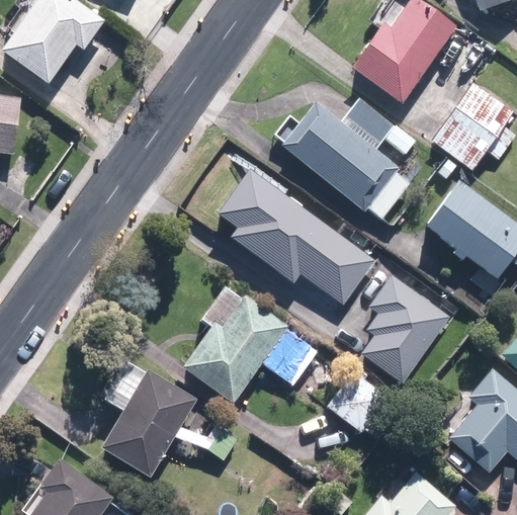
[(32,0),(0,46),(48,79),(75,40),(83,47),(104,16),(81,0),(32,0)]
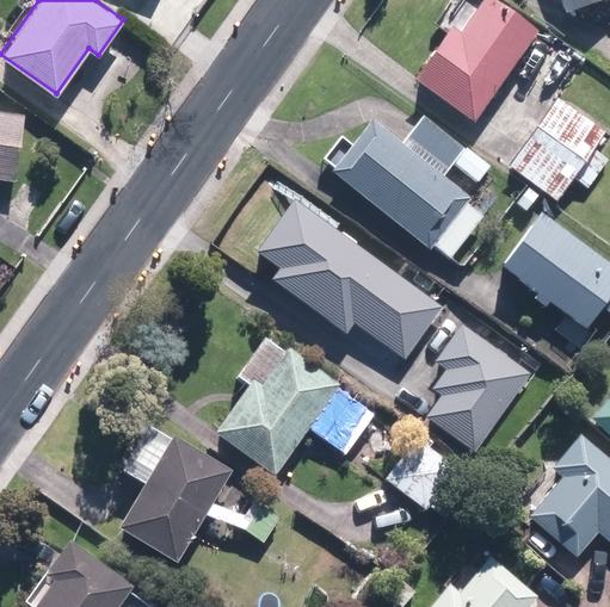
[(417,80),(475,122),(540,31),(495,0),(485,0),(462,33),(454,26),(417,80)]
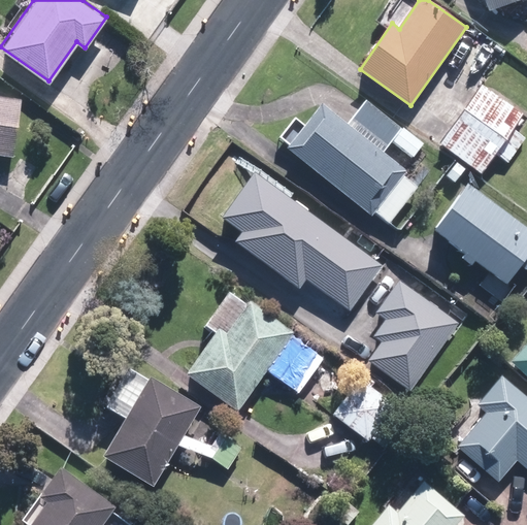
[(440,143),(481,172),(496,153),(507,161),(526,136),(514,127),(523,113),(483,85),(440,143)]
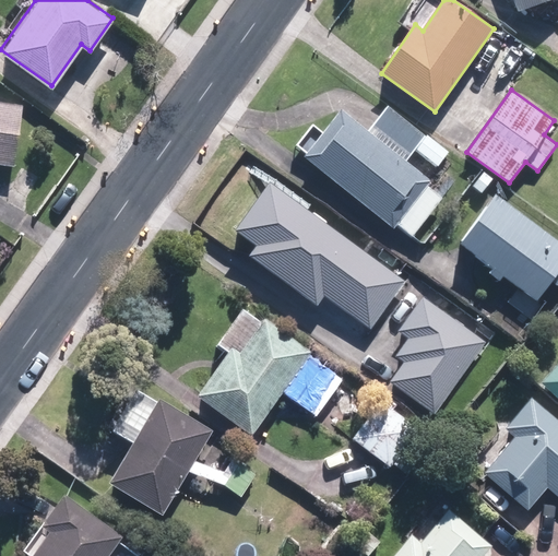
[(0,161),(15,163),(24,103),(0,98),(0,161)]
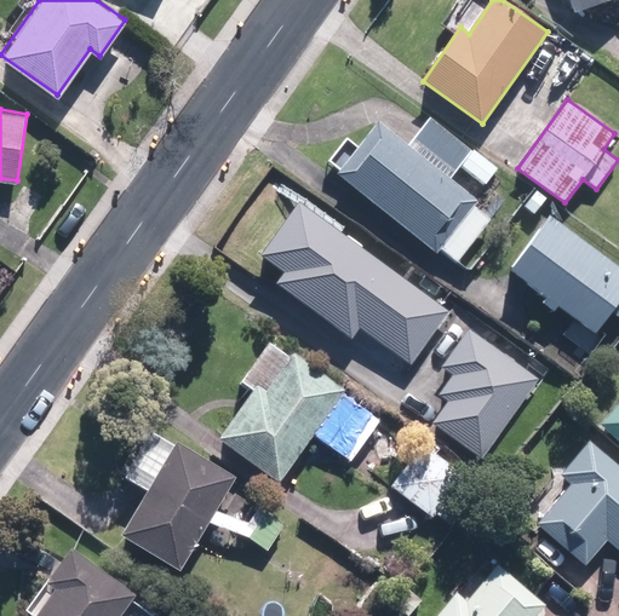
[(442,246),(458,259),(492,218),(475,205),(479,200),(452,178),(464,163),(486,182),(497,168),(433,117),(410,145),(378,121),(336,173),(437,252),(442,246)]
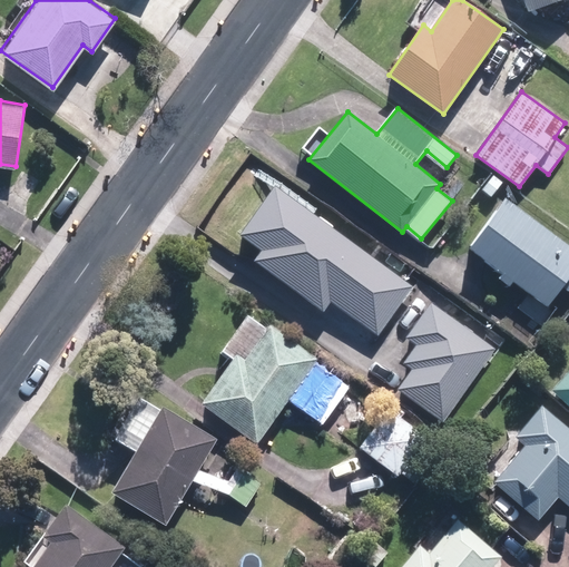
[(483,188),(493,196),(503,182),(493,174),(483,188)]
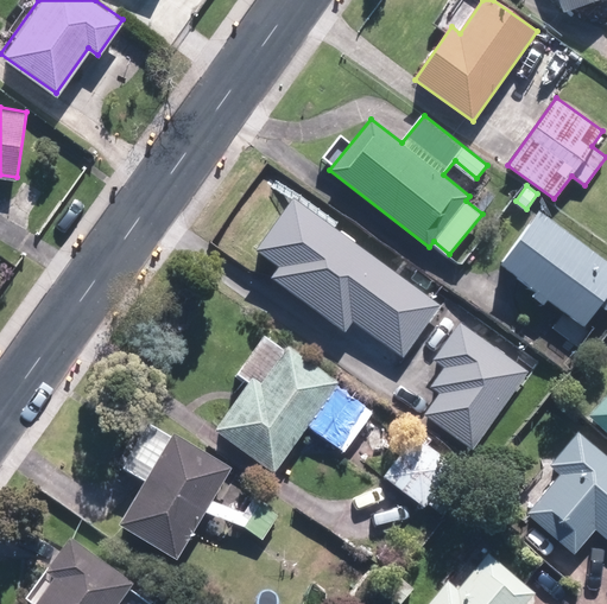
[(548,299),(586,328),(604,304),(606,306),(606,260),(541,213),(500,266),(536,292),(533,297),(544,305),(548,299)]
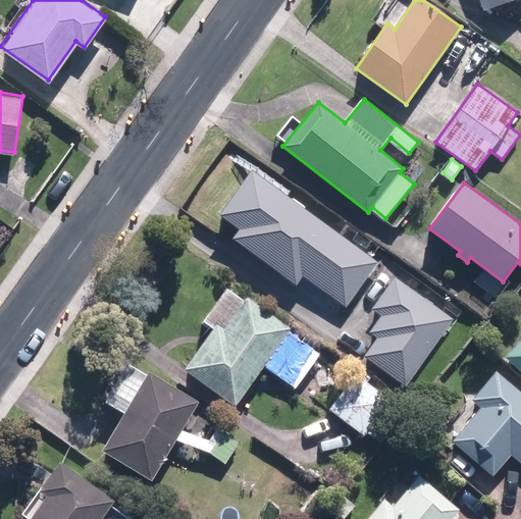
[(305,294),(317,315),(350,296),(285,187),(268,197),(261,185),(232,201),(240,212),(235,215),(288,304),(305,294)]
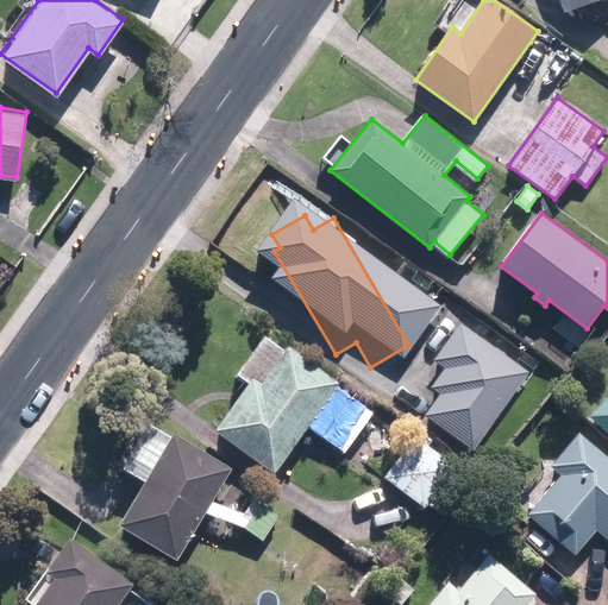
[(215,430),(276,474),(309,426),(324,436),(353,396),(339,386),(342,383),(290,346),(287,351),(265,335),(237,373),(251,384),(215,430)]
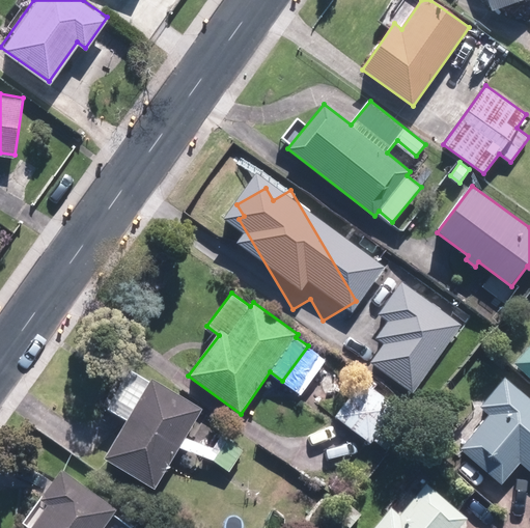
[(365,362),(411,395),(437,359),(391,326),(365,362)]
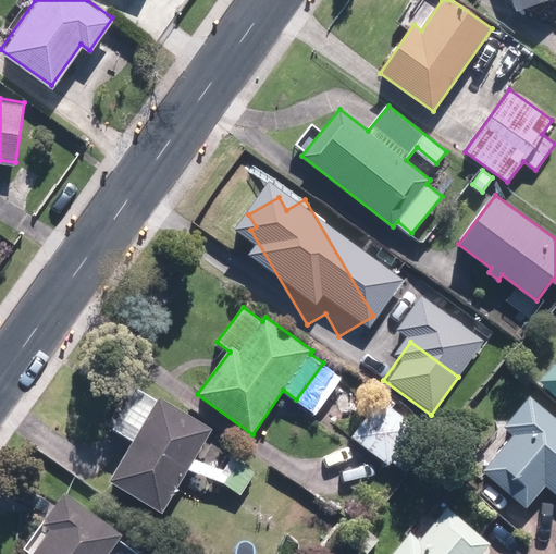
[(555,361),(535,386),(555,404),(555,361)]
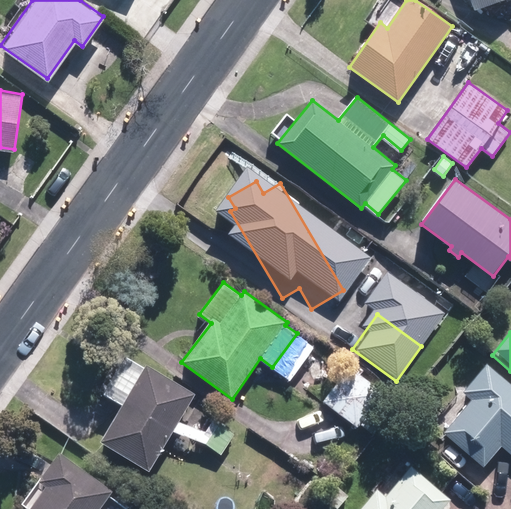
[(102,441),(150,470),(194,393),(146,365),(144,368),(125,357),(103,393),(123,405),(102,441)]
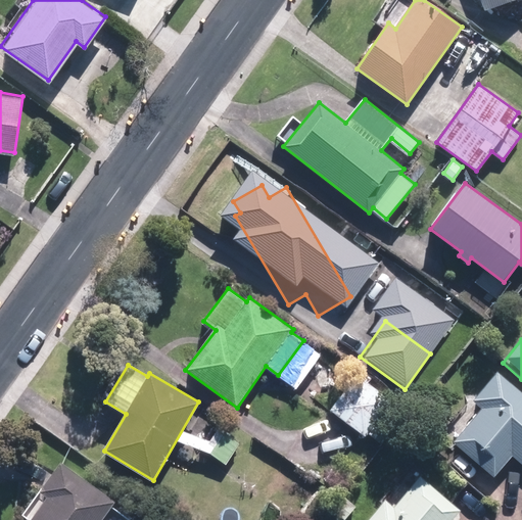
[(512,455),(521,463),(521,392),(496,372),(473,400),(481,409),(455,441),(494,475),(512,455)]
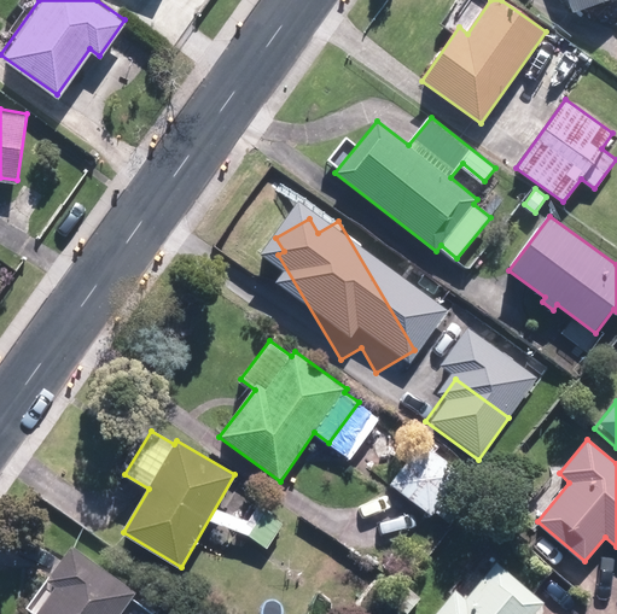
[(435,508),(454,522),(482,485),(421,440),(389,484),(431,515),(435,508)]
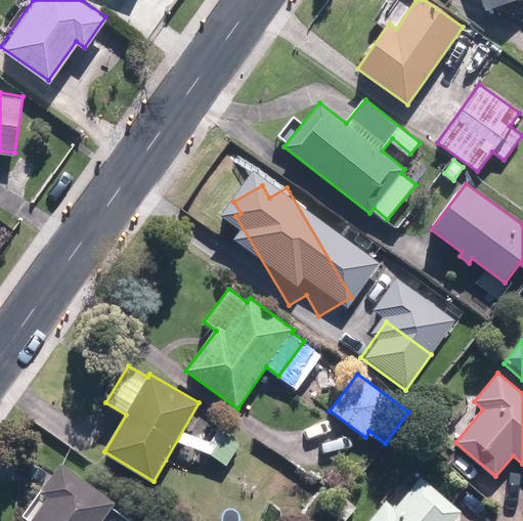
[(212,453),(227,464),(241,444),(225,433),(212,453)]
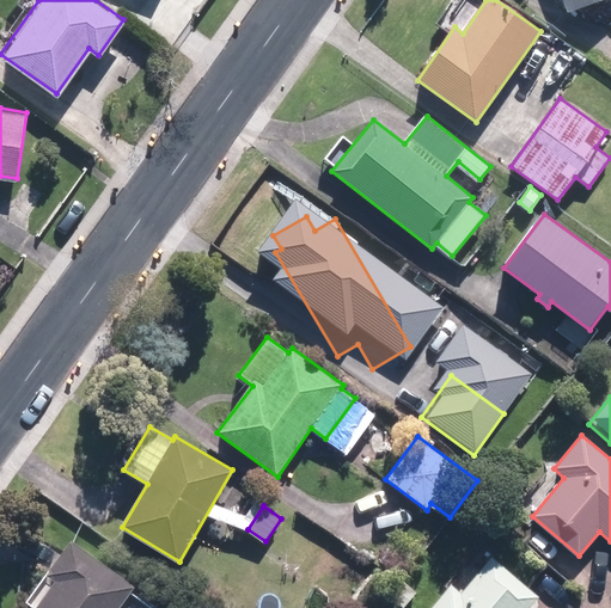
[(37,607),(118,607),(135,585),(72,541),(48,575),(56,581),(37,607)]
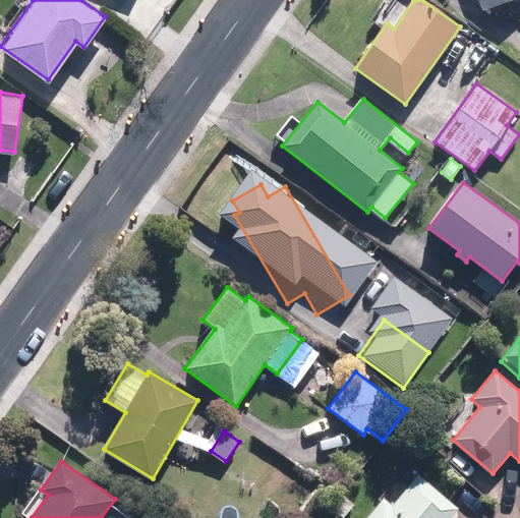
[(365,517),(450,517),(459,508),(419,473),(393,504),(385,497),(365,517)]
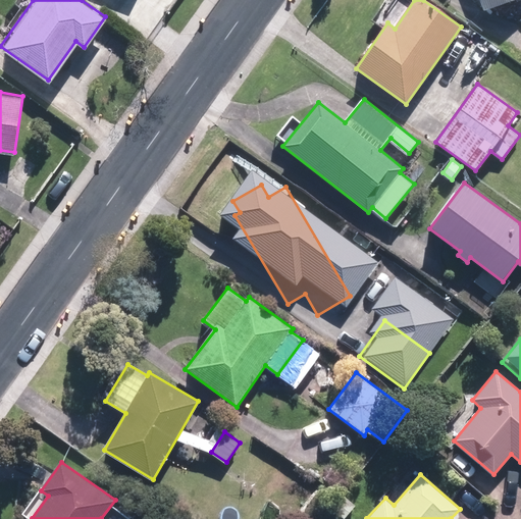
[(334,509),(345,518),(356,505),(347,496),(334,509)]
